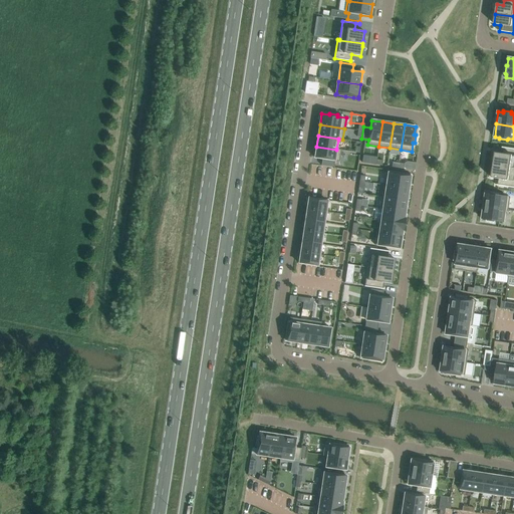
[(316,147),(315,158),(322,159),(321,165),(333,167),(334,161),(339,162),(341,150),(336,149),(336,150),(316,147)]
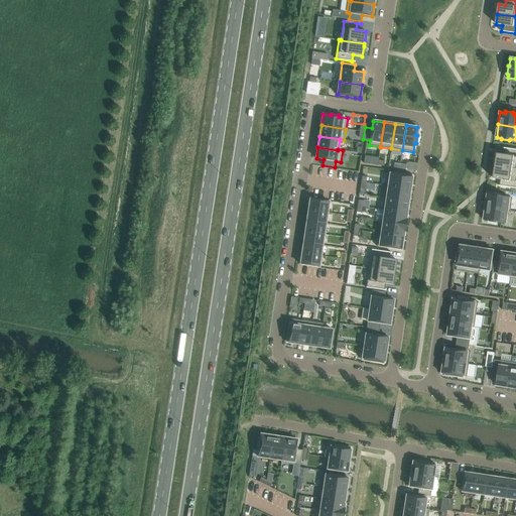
[(497,153),(495,166),(515,168),(515,149),(508,148),(508,149),(507,155),(497,153)]
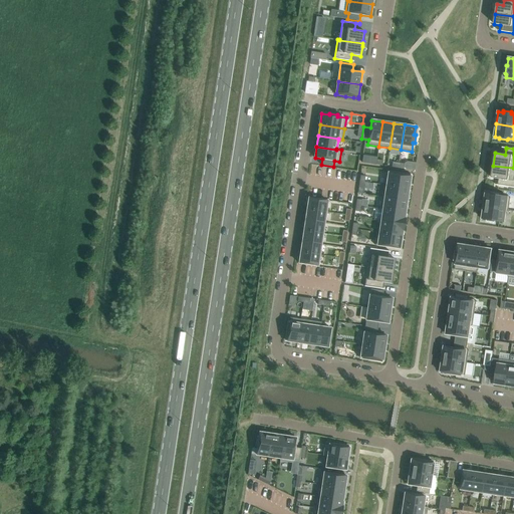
[(513,168),(493,166),(492,178),(501,179),(500,185),(500,186),(513,188),(513,168)]
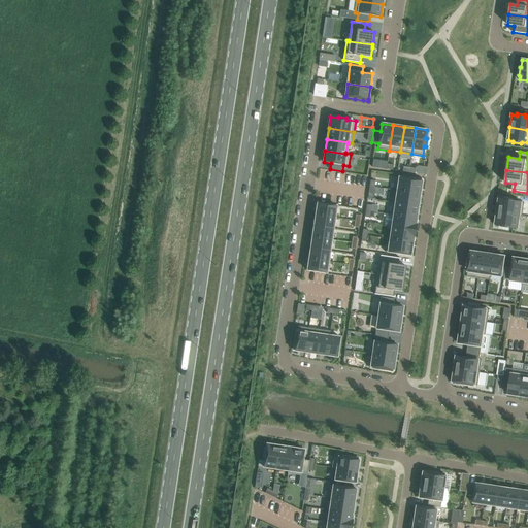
[(397,190),(420,193),(422,180),(399,177),(397,190)]
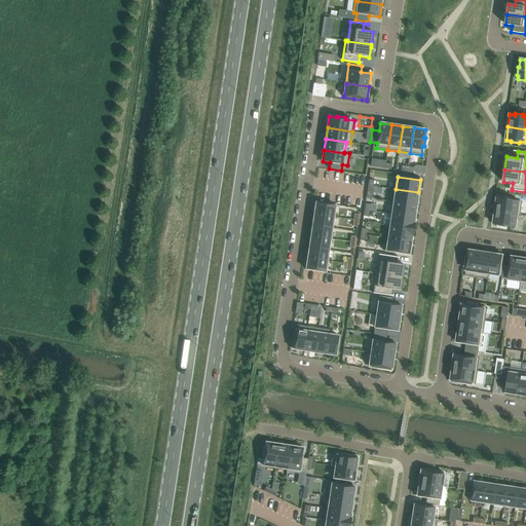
[(393,188),(391,201),(393,202),(393,201),(416,204),(418,192),(396,189),(393,188)]
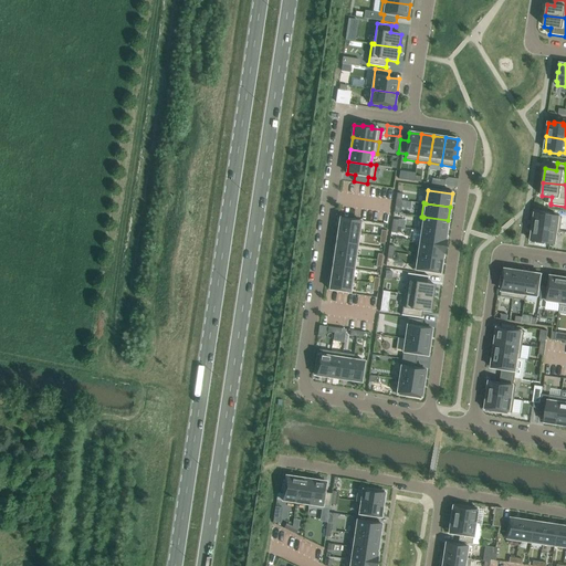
[(535,213),(533,228),(557,231),(561,232),(563,218),(549,216),(549,215),(541,212),(541,215),(535,213)]
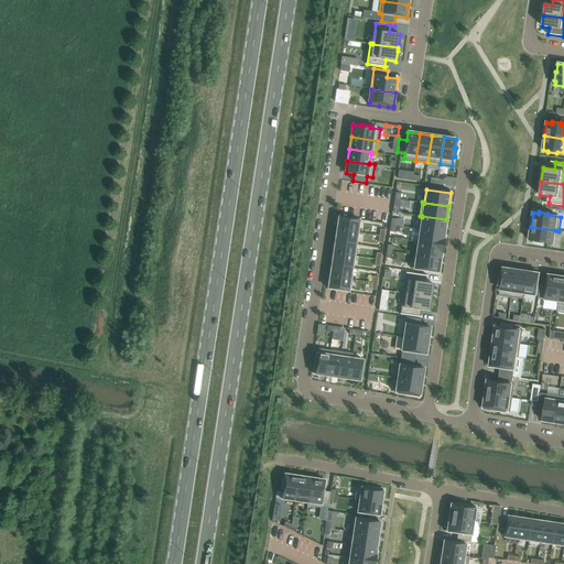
[(422,217),(420,229),(444,232),(446,219),(422,216),(422,217)]
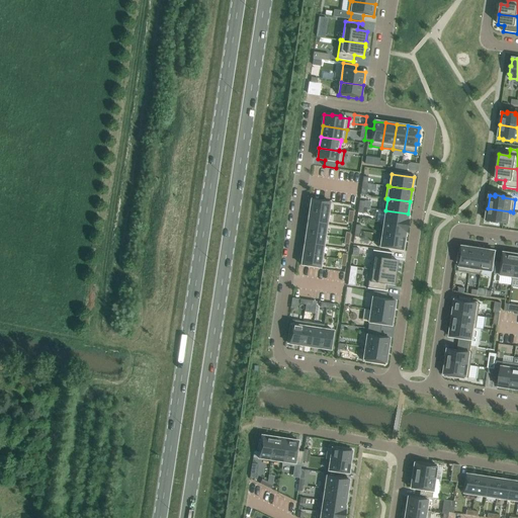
[(312,199),(310,210),(329,213),(330,202),(312,199)]
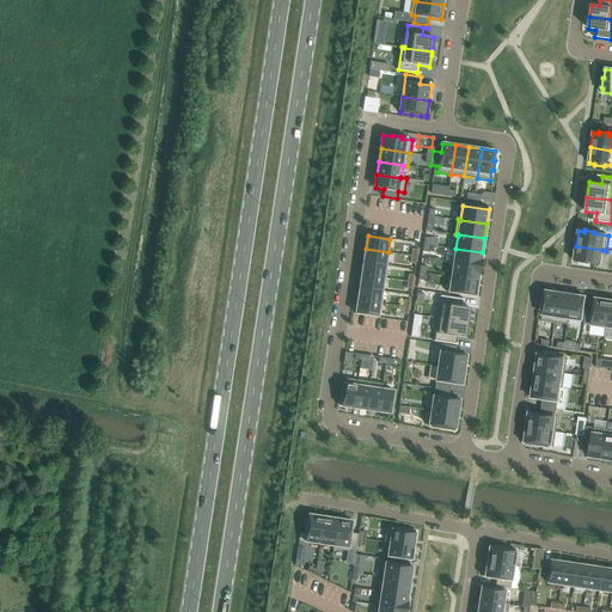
[(576,246),(574,261),(580,262),(580,263),(589,264),(589,263),(600,264),(603,250),(576,246)]
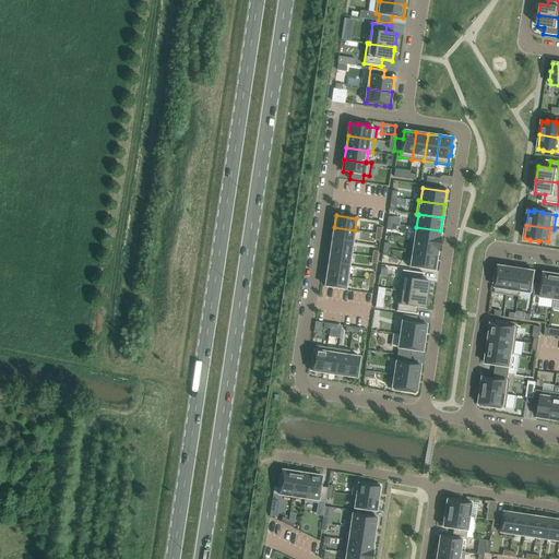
[(408,226),(407,239),(414,240),(440,245),(441,236),(440,236),(440,230),(416,227),(408,226)]
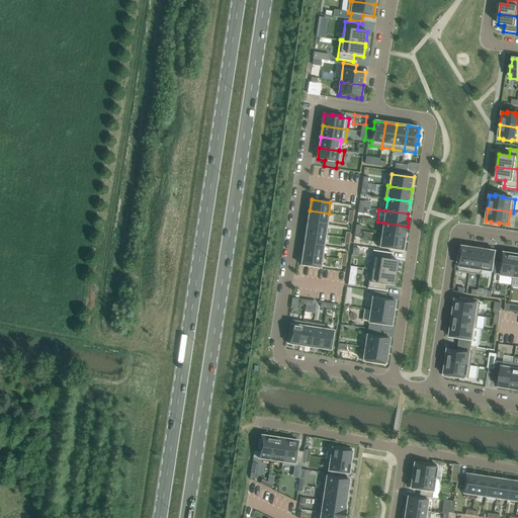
[(310,210),(308,222),(327,224),(329,213),(310,210)]
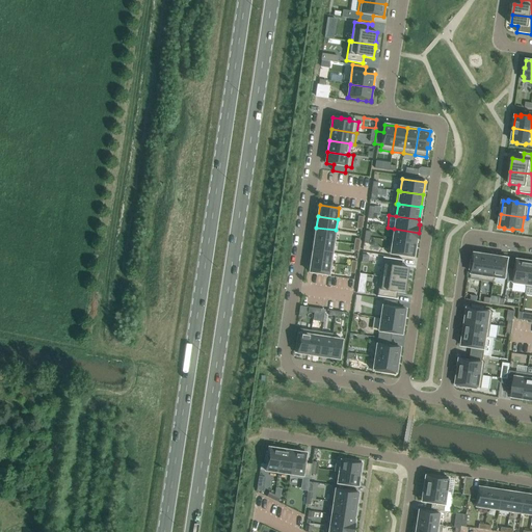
[(316,228),(315,238),(334,241),(336,230),(316,228)]
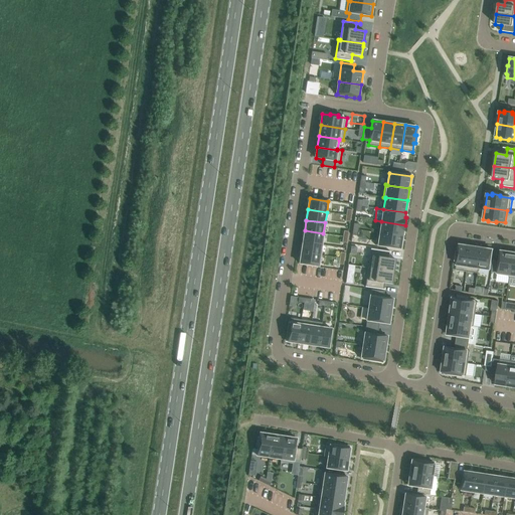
[(380,232),(380,233),(402,237),(403,231),(404,232),(405,225),(381,221),(380,232)]
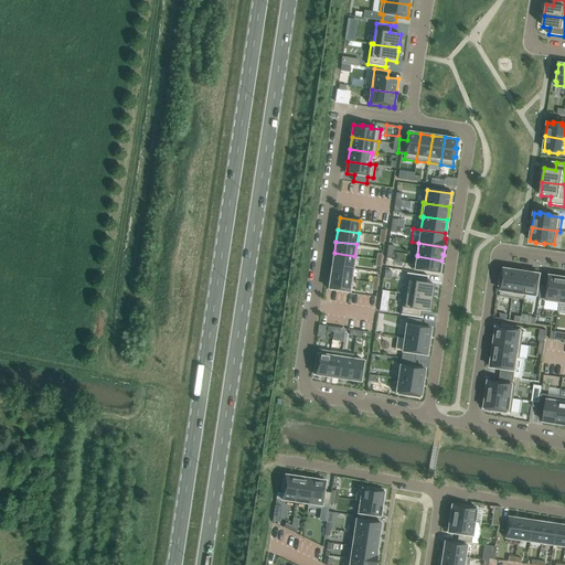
[(334,253),(332,265),(353,268),(354,256),(334,253)]
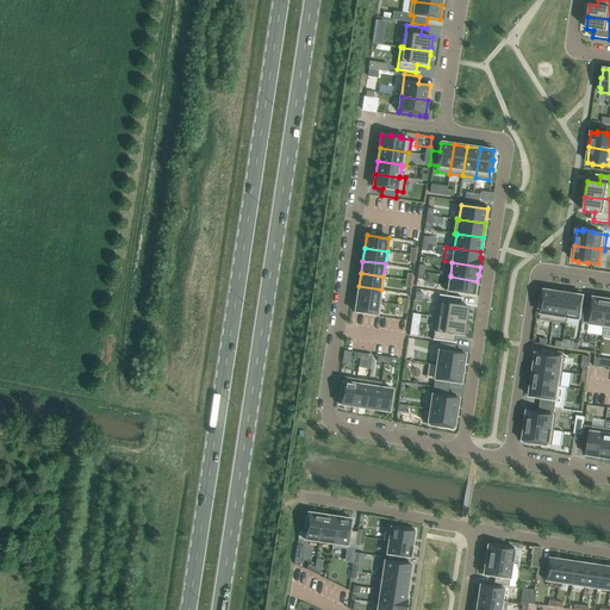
[(447,275),(444,291),(474,296),(477,281),(450,277),(450,275),(447,275)]
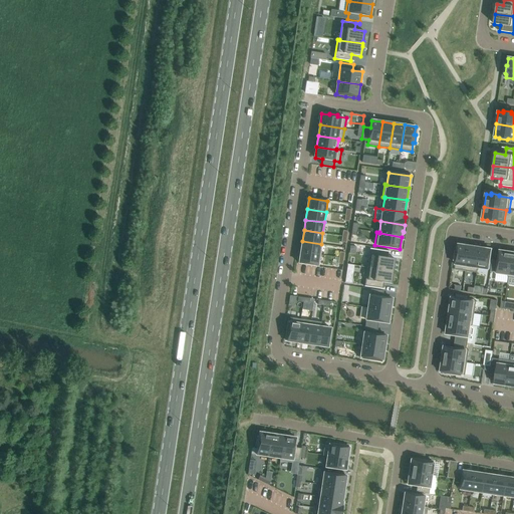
[(302,241),(300,252),(319,255),(321,244),(302,241)]
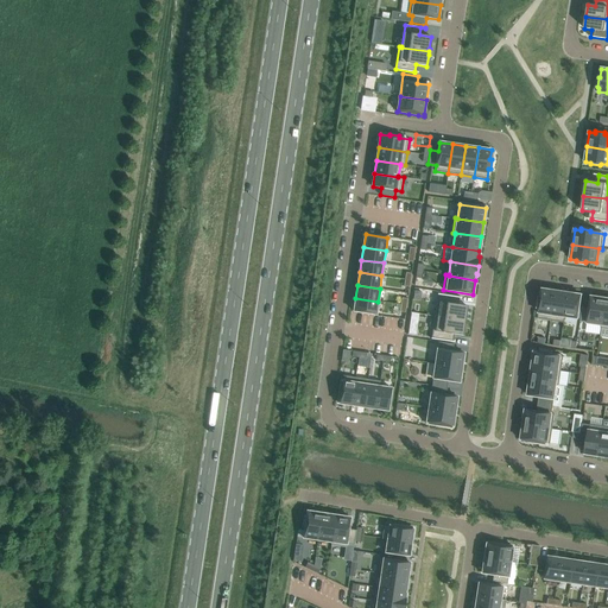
[(539,298),(538,308),(539,309),(538,318),(551,321),(556,291),(543,290),(542,298),(539,298)]
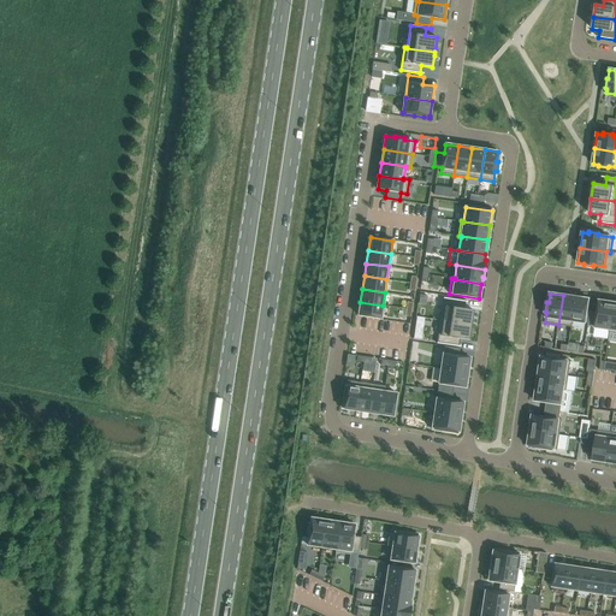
[(563,295),(558,325),(572,327),(573,321),(576,297),(563,295)]
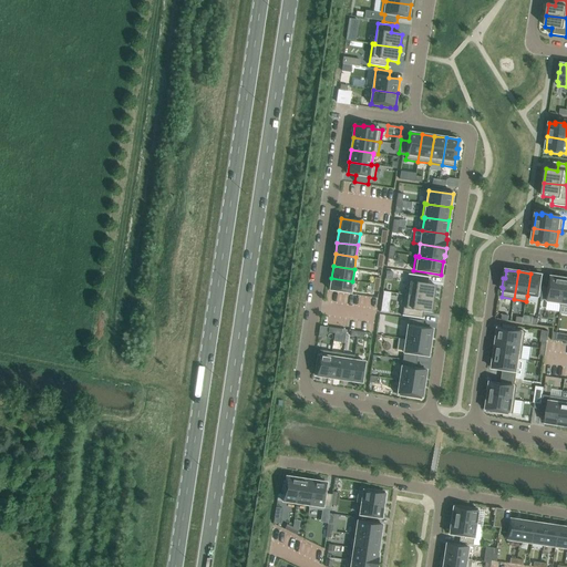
[(409,275),(405,295),(434,299),(434,296),(435,286),(425,284),(426,277),(409,274),(409,275)]
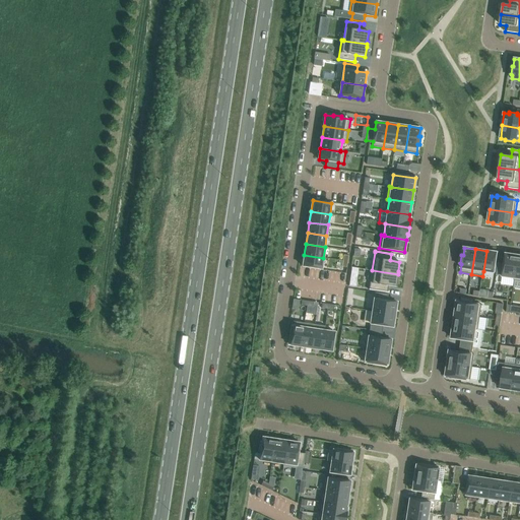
[(486,251),(483,271),(495,273),(498,253),(486,251)]
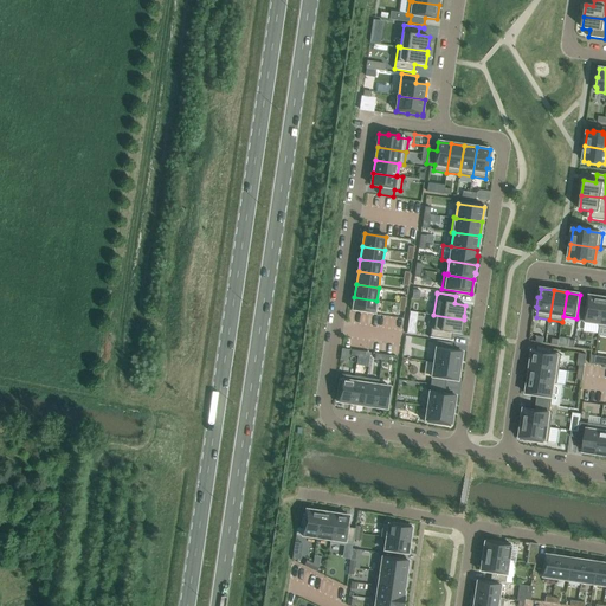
[(581,307),(579,321),(599,324),(600,324),(604,298),(590,296),(587,308),(581,307)]
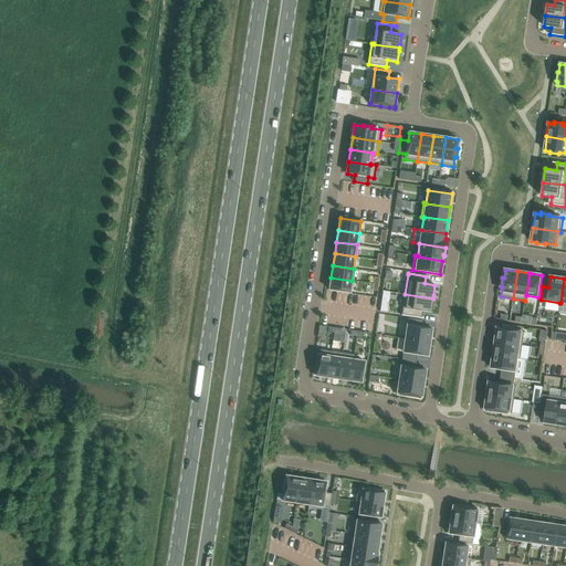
[(331,278),(329,290),(349,293),(352,281),(331,278)]
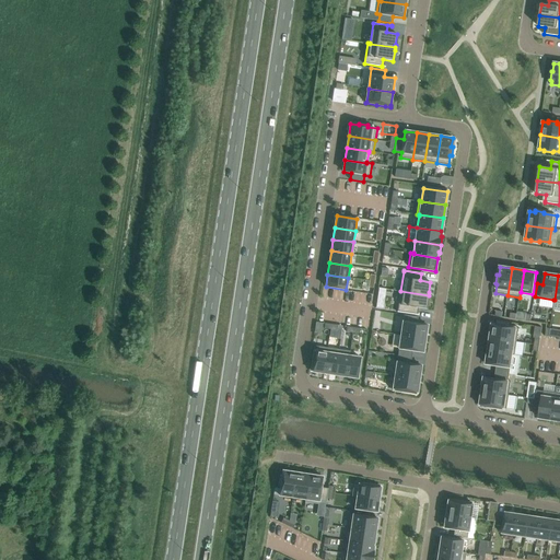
[(384,308),(386,289),(378,288),(376,307),(384,308)]
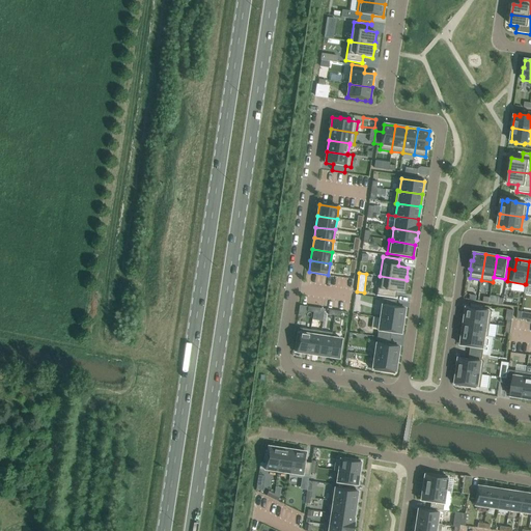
[(376,296),(393,299),(393,298),(394,291),(404,292),(406,283),(407,280),(380,276),(376,296)]
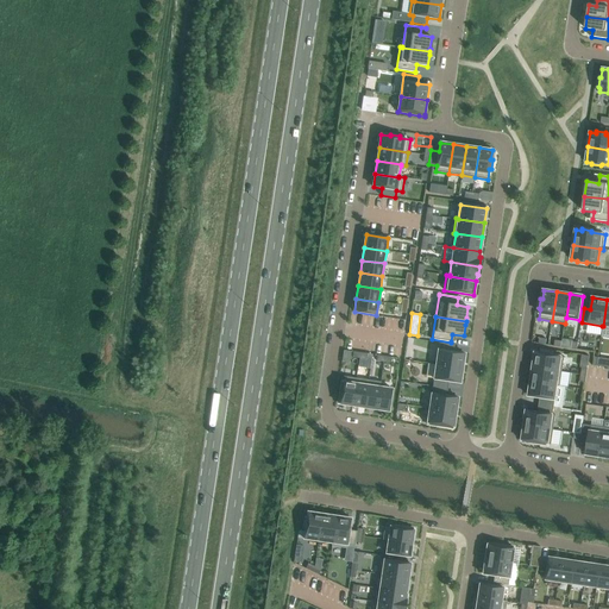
[(563,341),(562,347),(577,350),(578,343),(573,341),(573,340),(563,339),(563,341)]
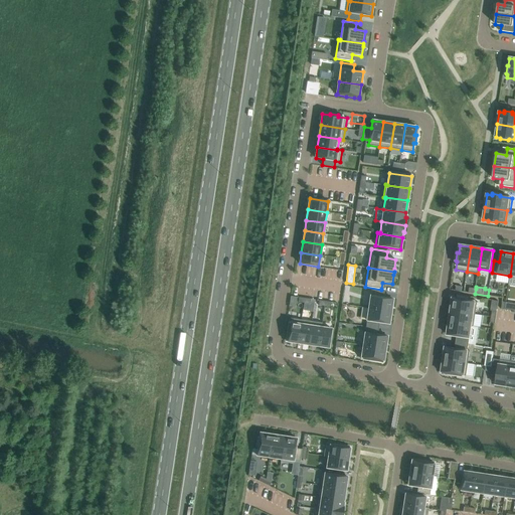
[(371,290),(369,308),(391,312),(393,299),(383,298),(384,292),(371,290)]
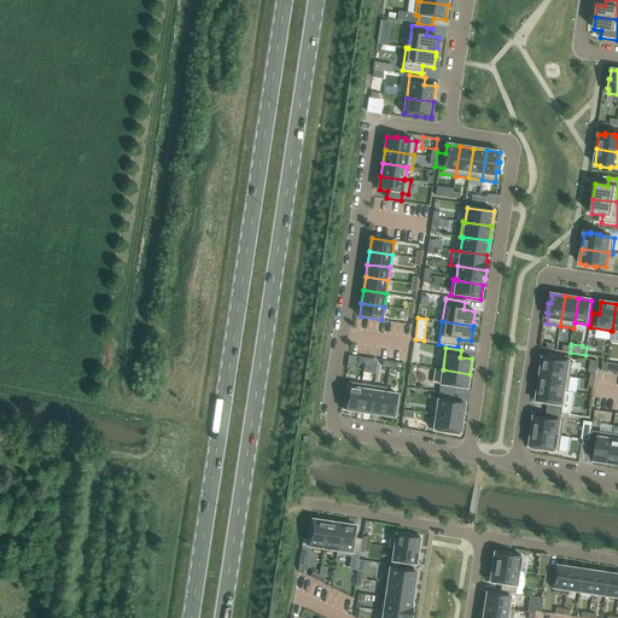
[(543,357),(541,373),(571,377),(572,362),(543,357)]
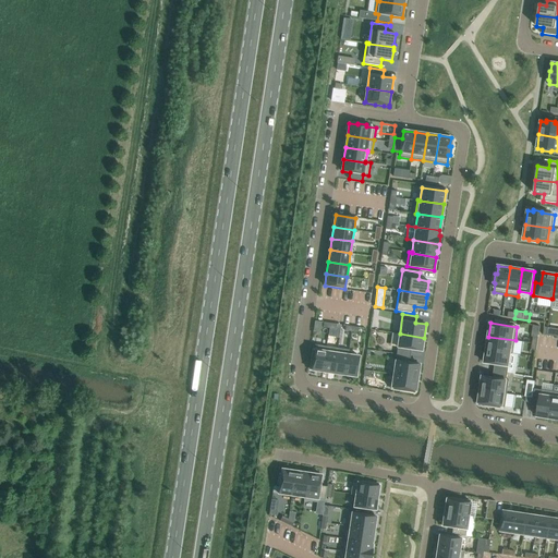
[(545,327),(544,335),(547,336),(557,337),(557,329),(548,328),(545,327)]
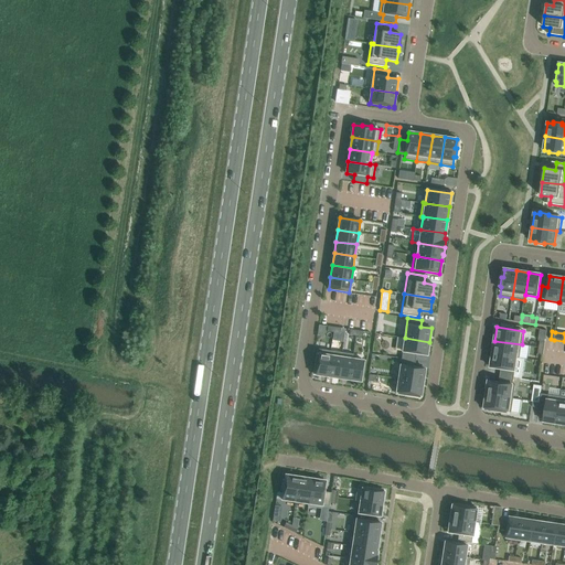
[(397,337),(395,350),(403,351),(402,359),(415,361),(416,354),(427,355),(429,342),(405,338),(397,337)]
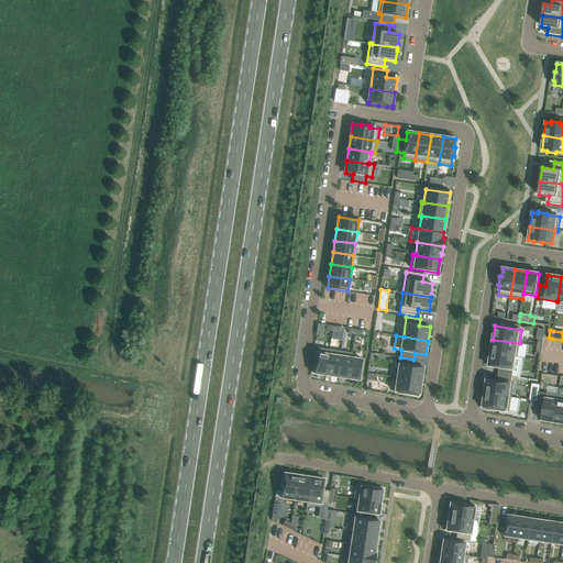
[(493,340),(490,353),(518,357),(520,343),(493,340)]
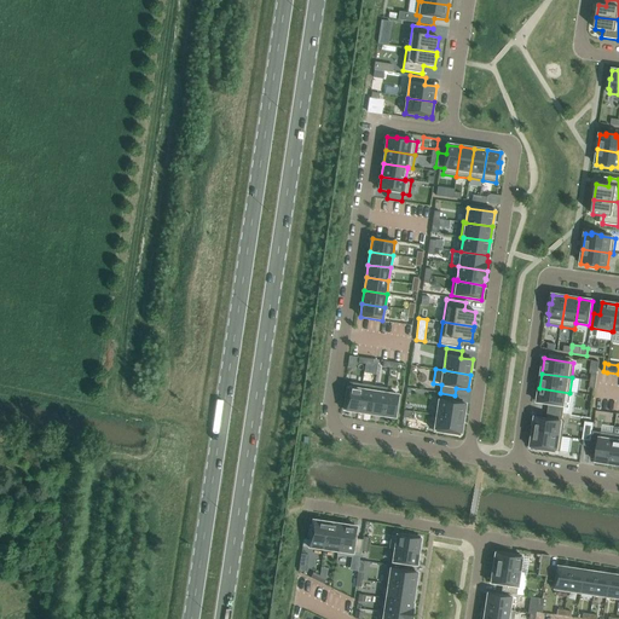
[(350,382),(346,411),(358,412),(362,385),(350,382)]
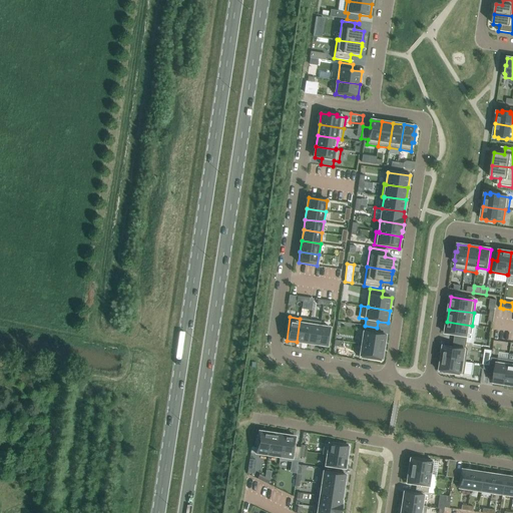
[(300,319),(297,342),(307,344),(311,320),(300,319)]
